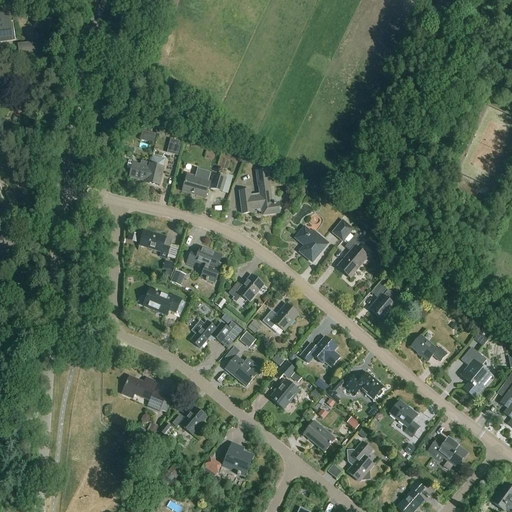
[(0,44),(15,42),(13,24),(11,25),(9,12),(0,13),(0,44)]
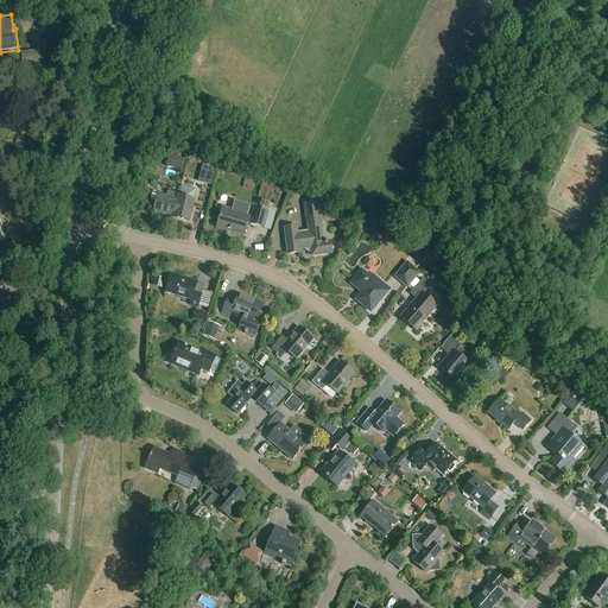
[(54,67),(51,54),(23,56),(24,70),(54,67)]
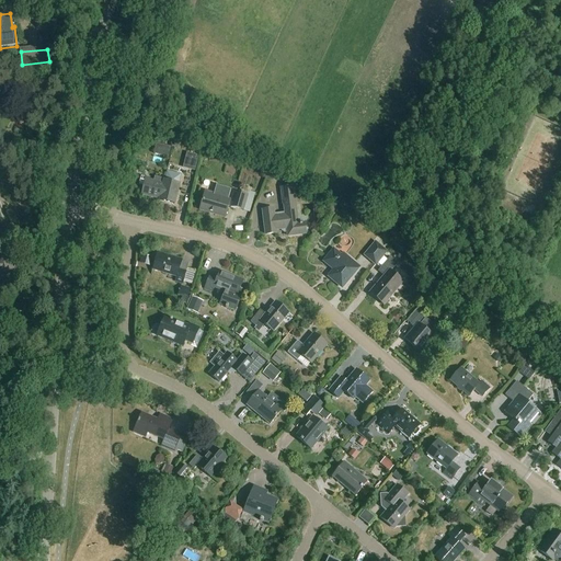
[(159,144),(156,152),(170,157),(173,147),(159,144)]
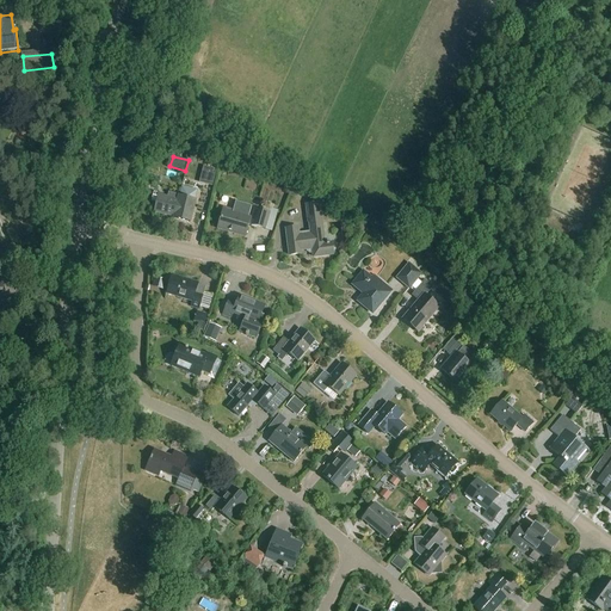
[(199,183),(213,186),(216,171),(203,167),(199,183)]
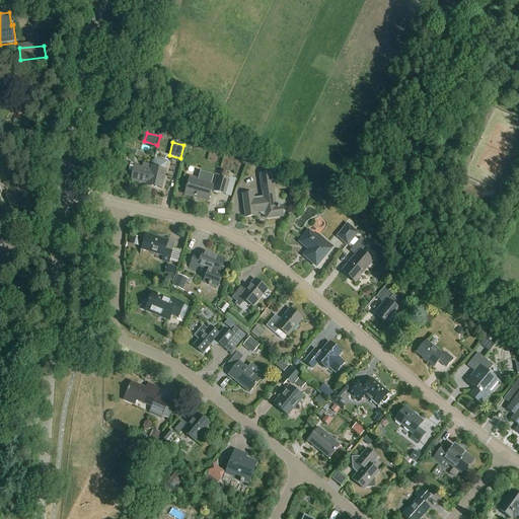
[(249,157),(246,165),(251,168),(255,160),(249,157)]
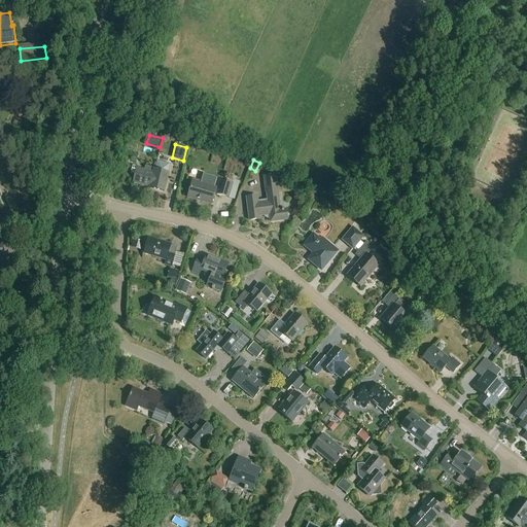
[(159,161),(156,168),(170,171),(171,163),(159,161)]
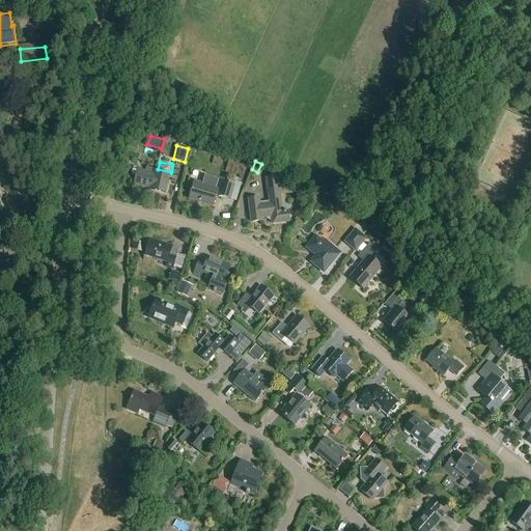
[(150,190),(156,171),(156,170),(146,168),(145,173),(141,172),(142,169),(133,167),(132,175),(136,176),(134,185),(150,189),(150,190)]
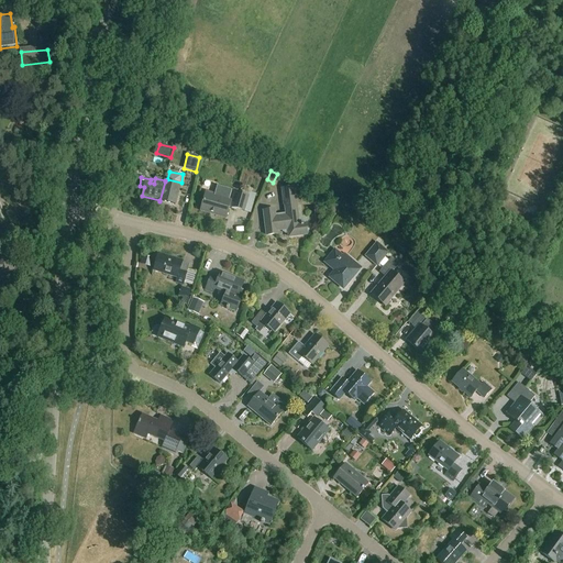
[(165,181),(159,201),(175,206),(179,185),(165,181)]
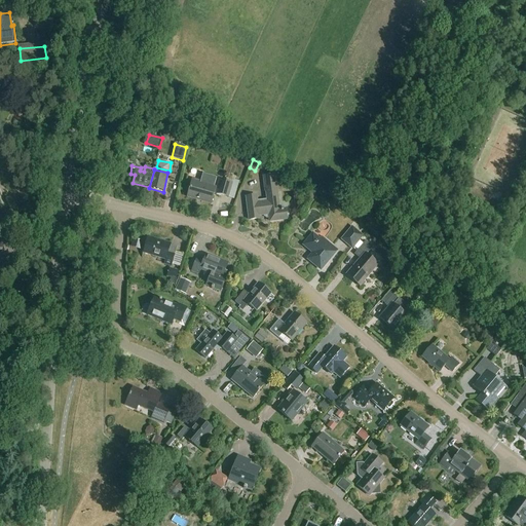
[(202,175),(200,184),(199,184),(199,186),(191,184),(187,197),(211,204),(214,194),(228,198),(232,184),(220,181),(218,189),(214,188),(216,179),(202,175)]
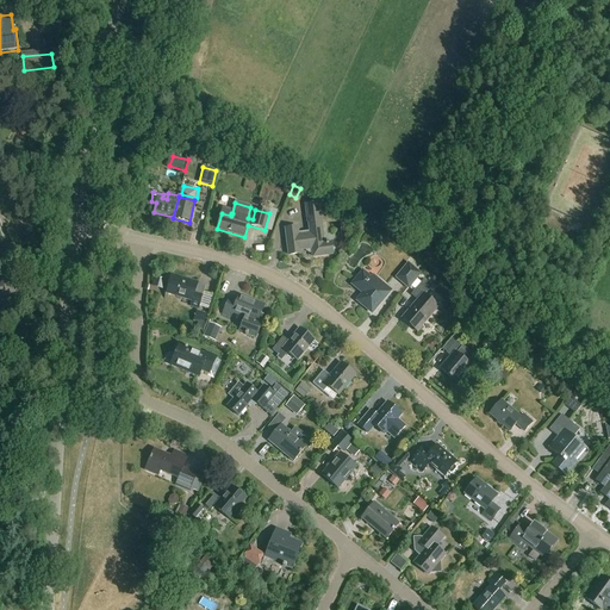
[(312,257),(331,255),(330,243),(328,243),(325,243),(325,244),(323,244),(318,204),(305,206),(307,223),(309,223),(310,232),(307,235),(300,236),(298,234),(297,228),(285,230),(288,256),(300,254),(300,251),(311,249),(312,257)]
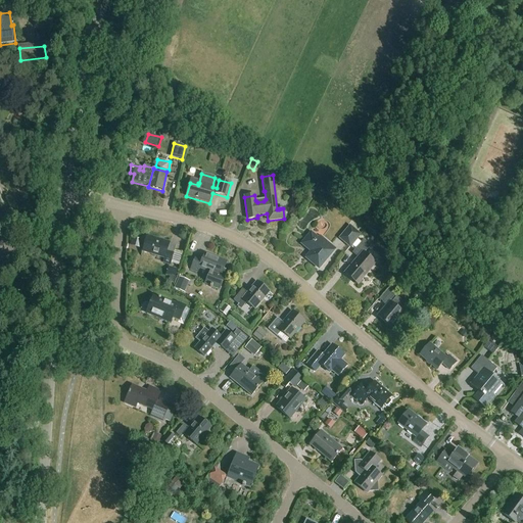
[(348,225),(337,238),(349,247),(361,234),(348,225)]
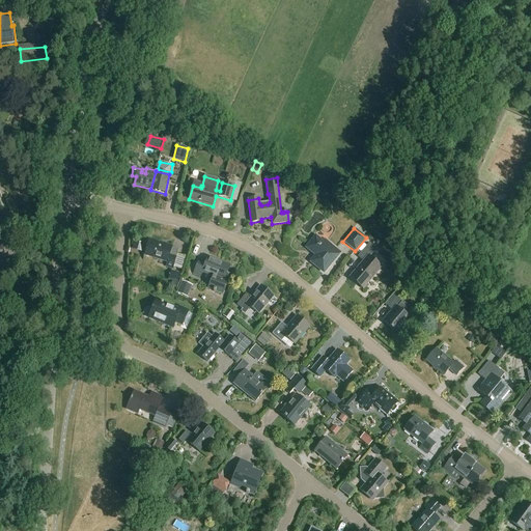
[(324,273),(340,253),(324,241),(323,243),(315,236),(306,248),(315,256),(310,262),(324,273)]
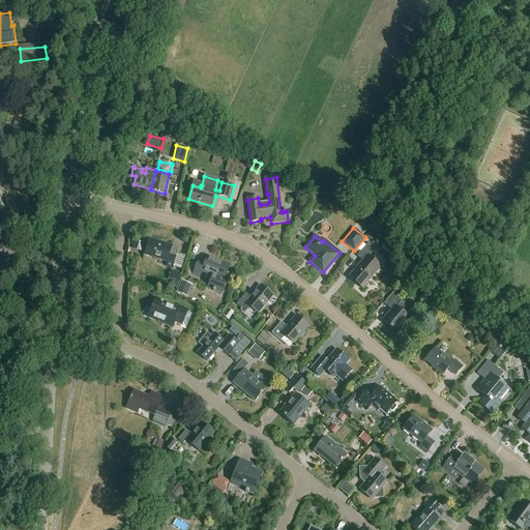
[(178,249),(171,247),(172,246),(148,239),(144,256),(166,262),(165,266),(172,268),(178,249)]
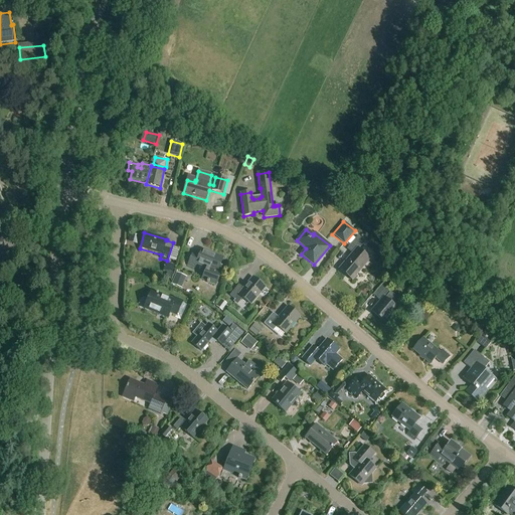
[(364,242),(357,237),(347,249),(352,253),(339,270),(352,281),(370,260),(358,249),(364,242)]
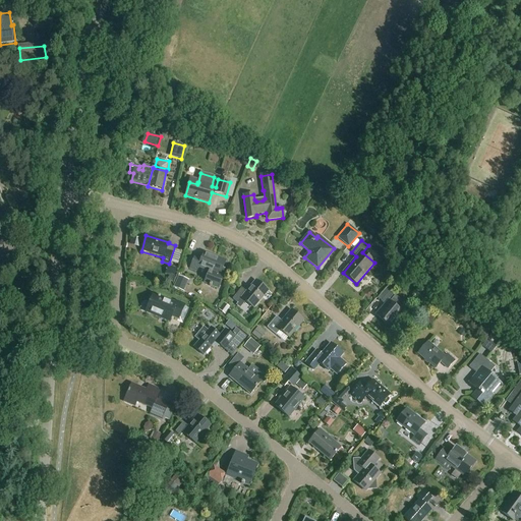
[(198,268),(209,272),(205,283),(210,285),(210,287),(212,287),(212,286),(219,289),(225,276),(221,275),(226,262),(204,252),(200,259),(194,256),(189,269),(196,272),(198,268)]
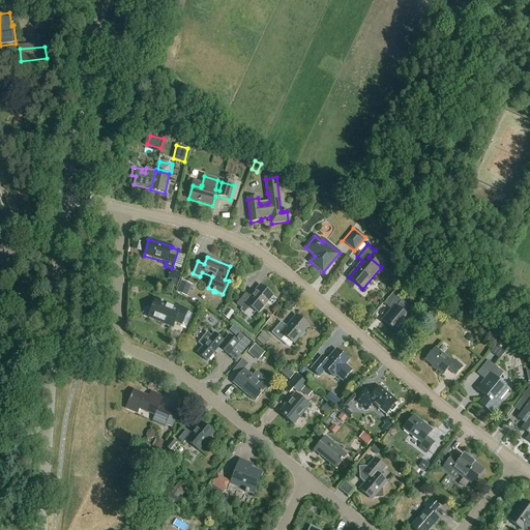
[(175,272),(172,281),(171,286),(176,288),(180,273),(175,272)]
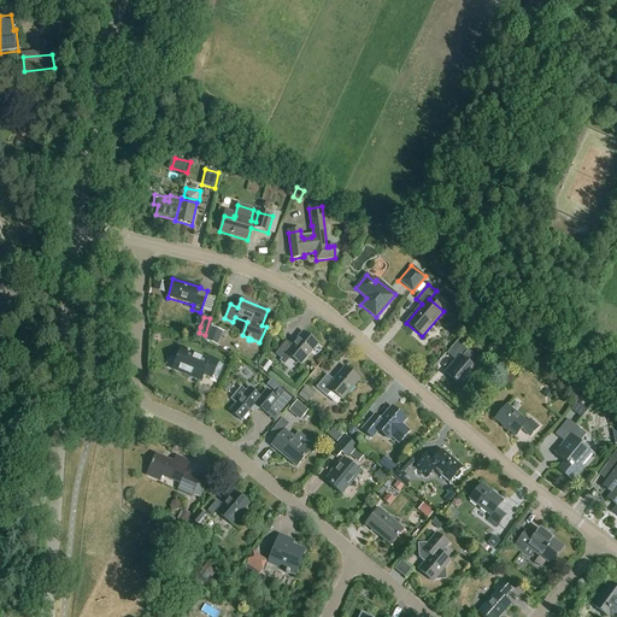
[(211,328),(205,341),(217,346),(223,333),(211,328)]
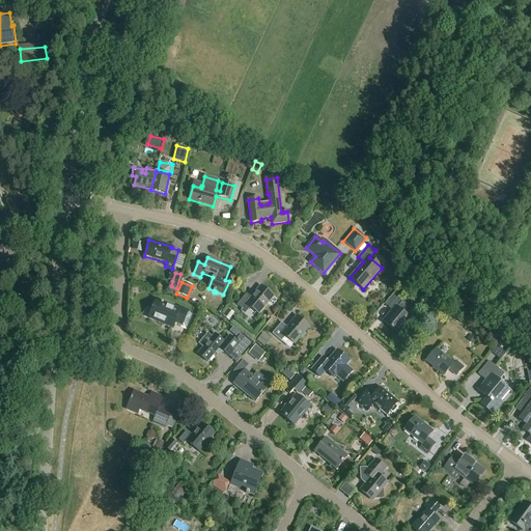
[(273,297),(260,286),(251,298),(246,294),(238,305),(243,309),(247,304),(258,314),(273,297)]
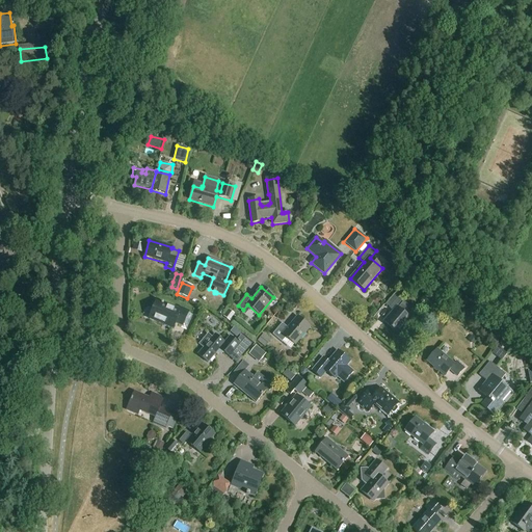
[(386,306),(389,309),(393,312),(383,322),(399,336),(406,327),(405,326),(410,320),(404,314),(409,308),(403,302),(402,303),(397,298),(395,296),(386,306)]
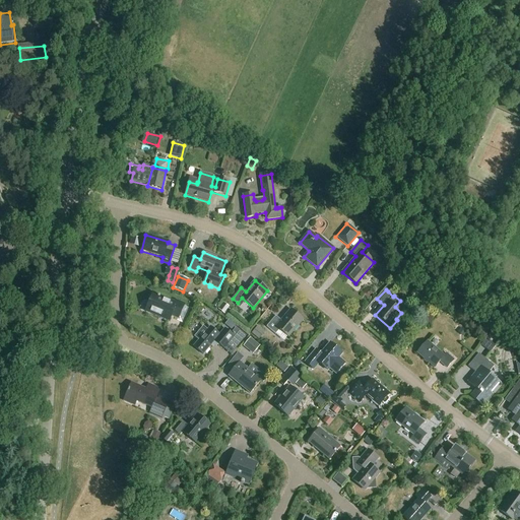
[(175,304),(152,295),(146,311),(169,321),(172,315),(178,318),(184,305),(176,302),(175,304)]
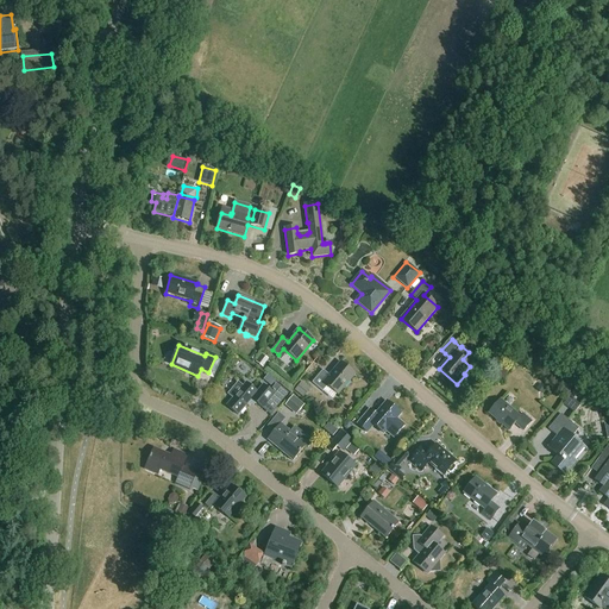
[(269,360),(262,355),(255,363),(263,369),(269,360)]
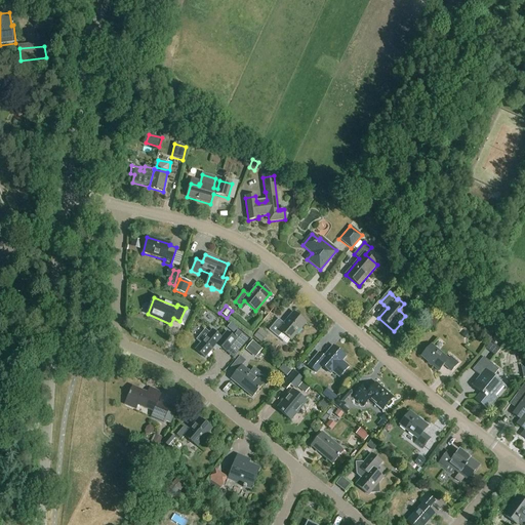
[(306,323),(293,313),(284,324),(278,319),(269,330),(278,338),(282,333),(291,340),(306,323)]
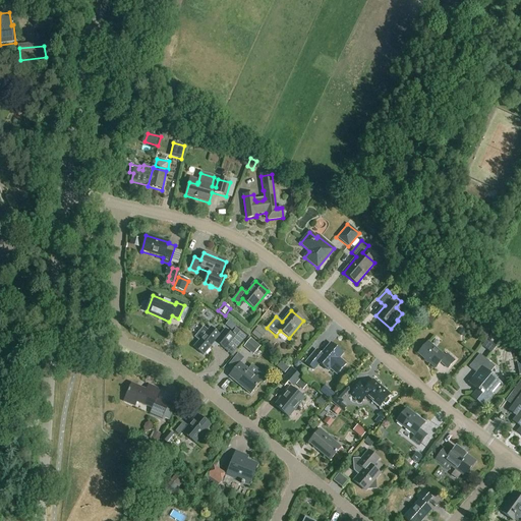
[(231,335),(225,330),(220,336),(211,328),(193,347),(204,356),(212,346),(213,346),(218,346),(219,345),(225,350),(231,342),(237,347),(245,338),(236,330),(231,335)]
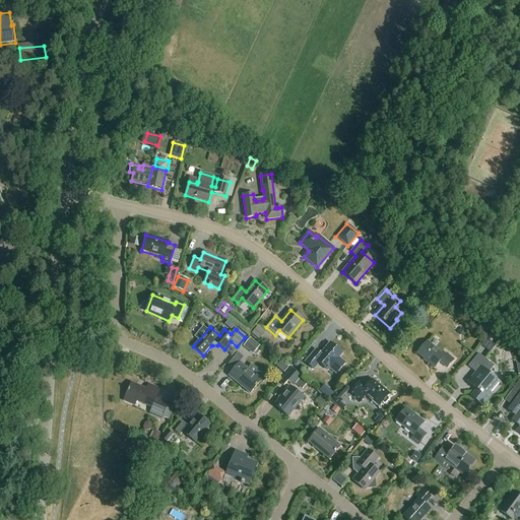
[(257,327),(251,334),(259,340),(265,332),(257,327)]
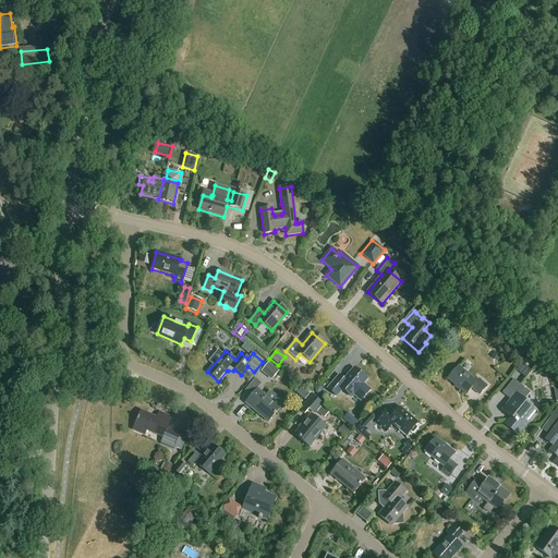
[(495,353),(490,358),(496,362),(497,363),(500,358),(499,358),(495,353)]
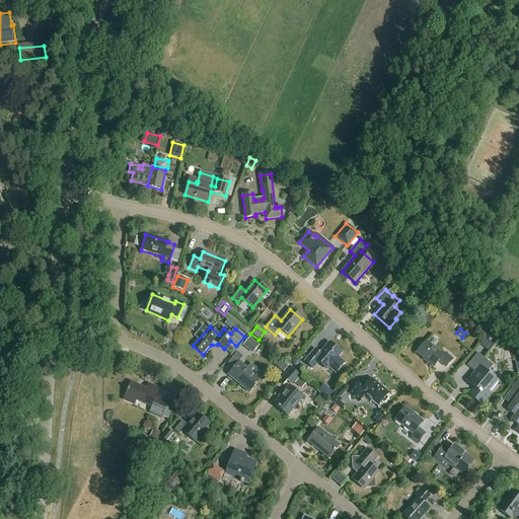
[(493,328),(488,335),(494,340),(499,334),(493,328)]
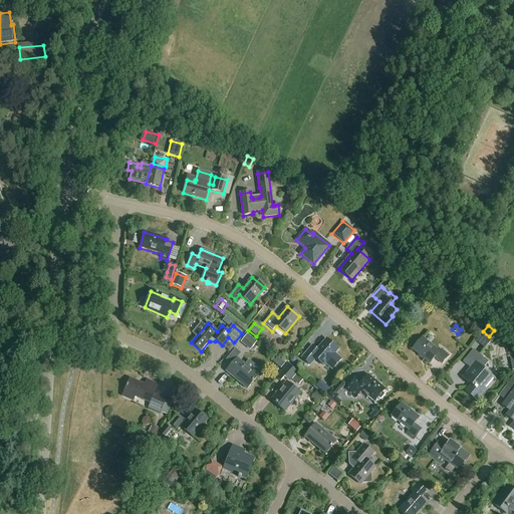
[(247,334),(240,342),(250,350),(257,342),(247,334)]
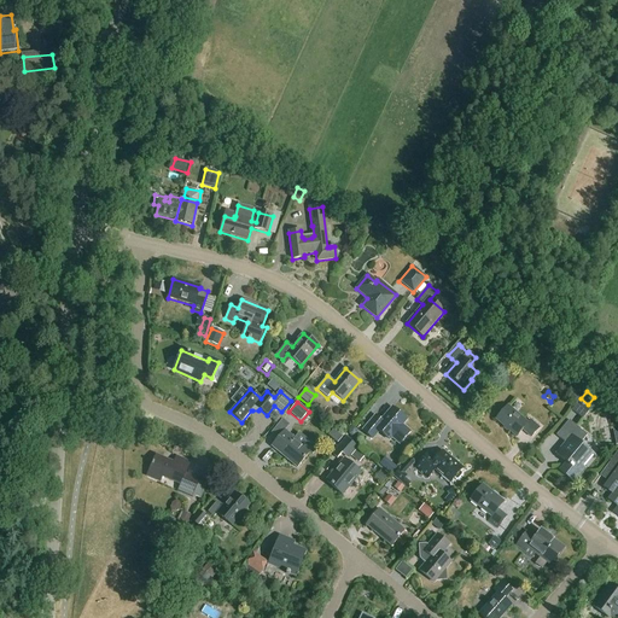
[(577,402),(571,409),(583,418),(589,410),(577,402)]
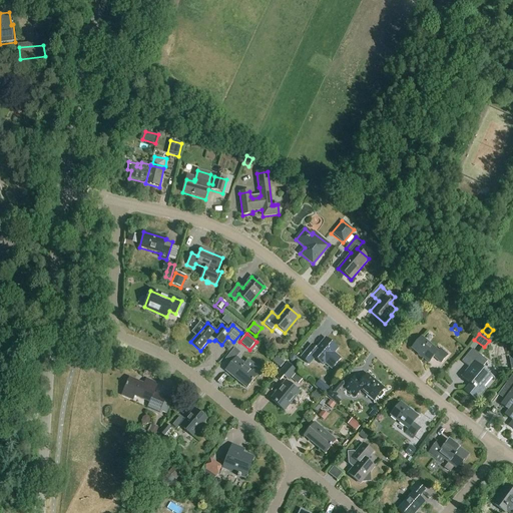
[(438,352),(421,337),(411,349),(428,363),(433,357),(441,364),(448,355),(440,349),(438,352)]
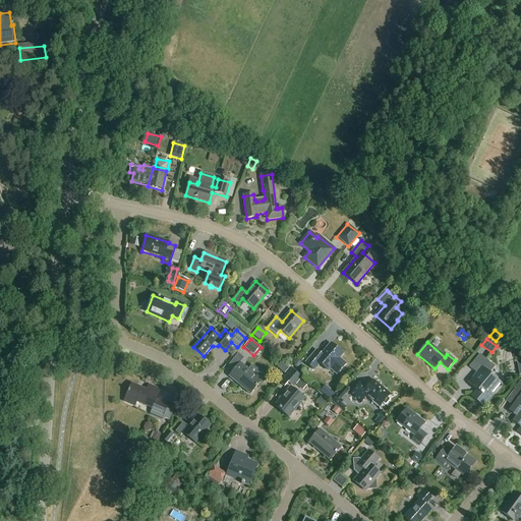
[(342,354),(330,344),(321,355),(316,351),(305,363),(314,370),(320,364),(328,371),(330,369),(337,375),(346,364),(339,358),(342,354)]
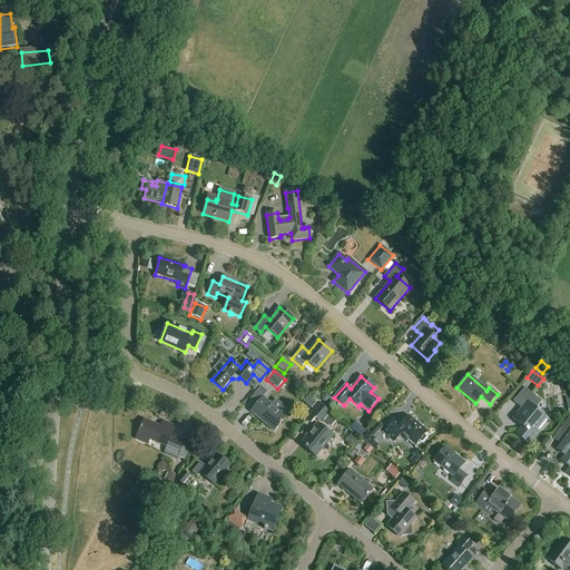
[(534,429),(544,416),(536,409),(541,402),(524,389),(513,402),(521,409),(513,420),(522,428),(516,434),(529,445),(540,432),(534,429)]
